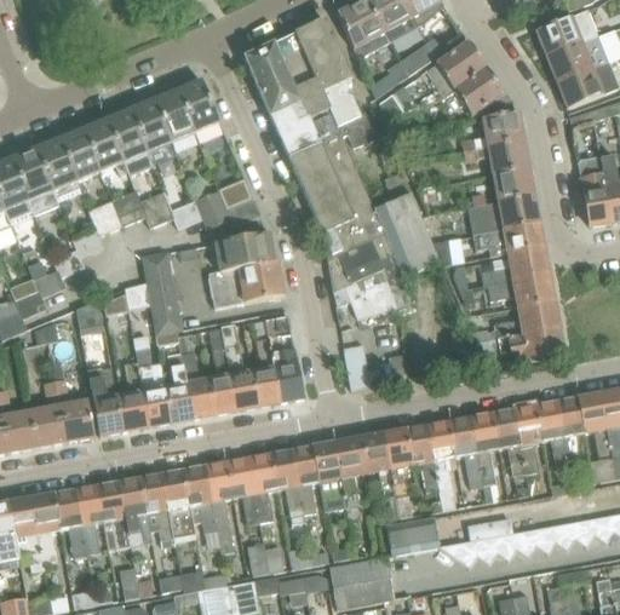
[(348,7),(337,13),(359,58),(390,41),(367,0),(361,0),(348,7)]
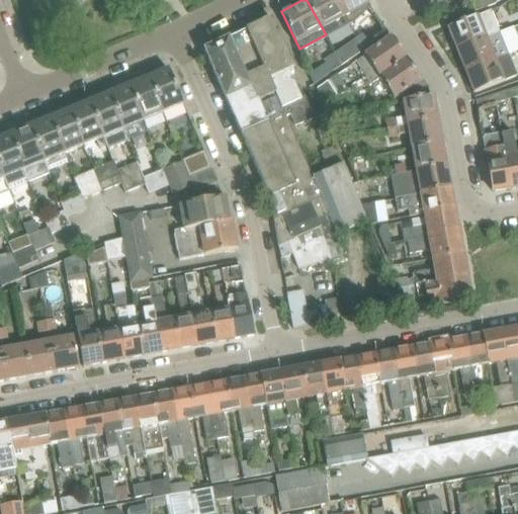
[(349,21),(337,0),(307,0),(326,34),(349,21)]
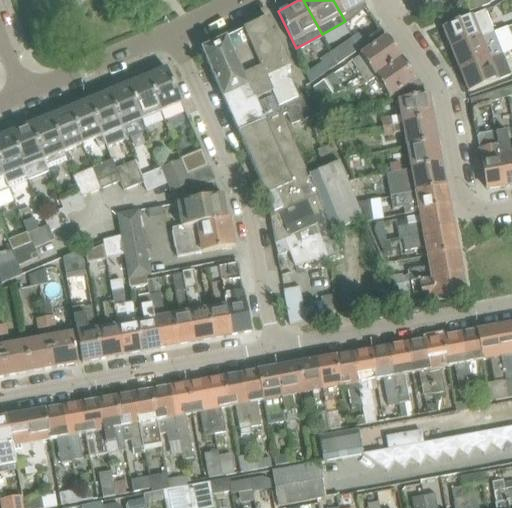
[(333,0),(345,21),(350,19),(366,4),(364,0),(333,0)]
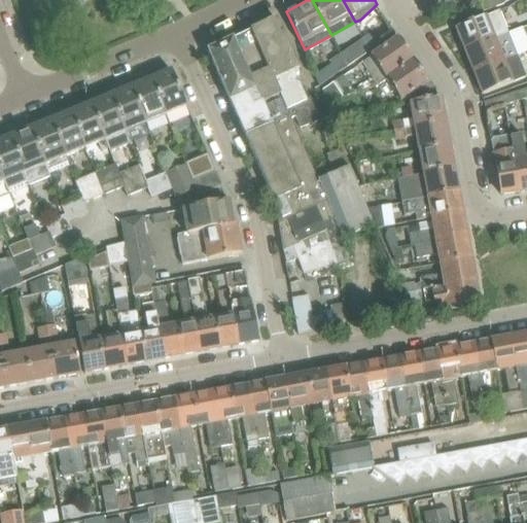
[(477,0),(481,8),(503,0),(477,0)]
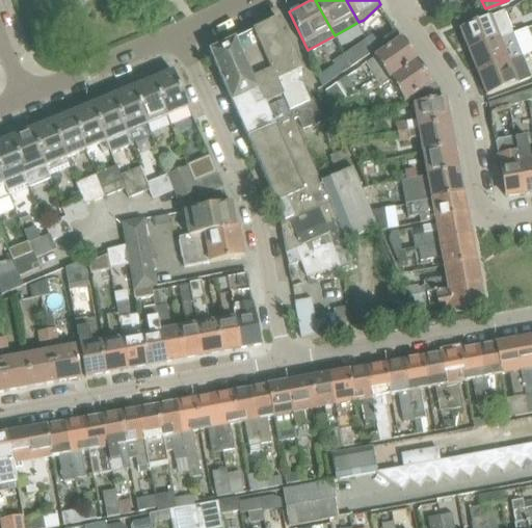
[(504,7),(459,26),(469,48),(500,36),(513,30),(504,7)]
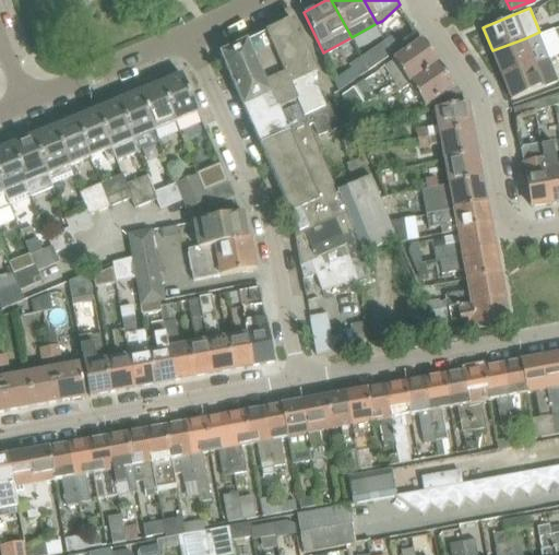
[(317,70),(293,18),(268,28),(305,113),(304,113),(306,118),(311,116),(320,136),(340,127),(329,102),(324,104),(310,73),(317,70)]
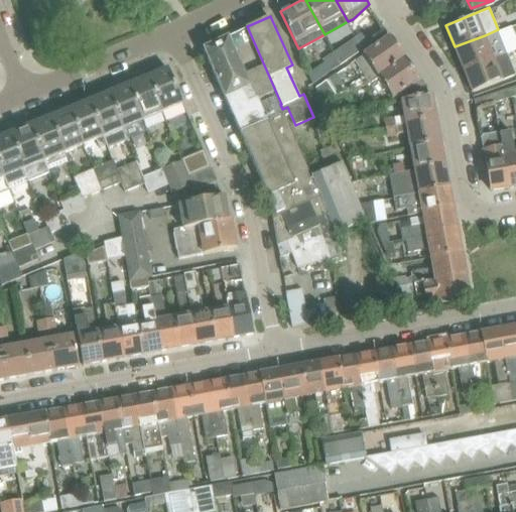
[(485,35),(455,46),(455,47),(461,61),(463,66),(464,69),(507,49),(515,45),(515,35),(511,24),(498,29),(485,35)]
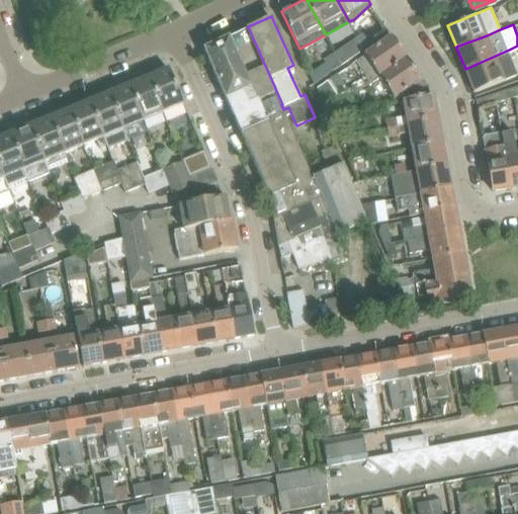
[(248,26),(230,35),(204,47),(269,194),(276,211),(272,212),(278,244),(281,256),(292,251),(298,266),(331,256),(345,250),(337,232),(312,174),(285,114),(283,109),(281,104),(282,104),(248,26)]
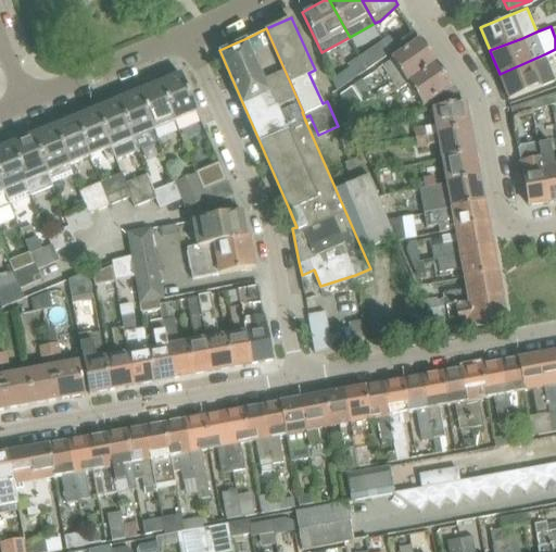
[(392,32),(383,38),(391,50),(400,44),(392,32)]
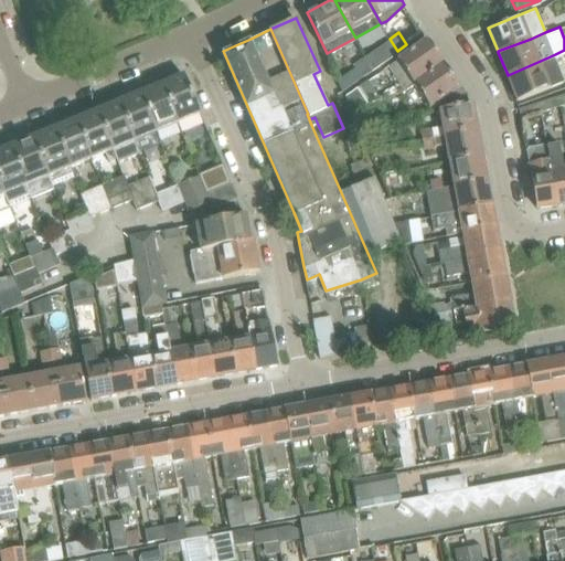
[(427,38),(388,63),(404,87),(414,81),(443,61),(427,38)]
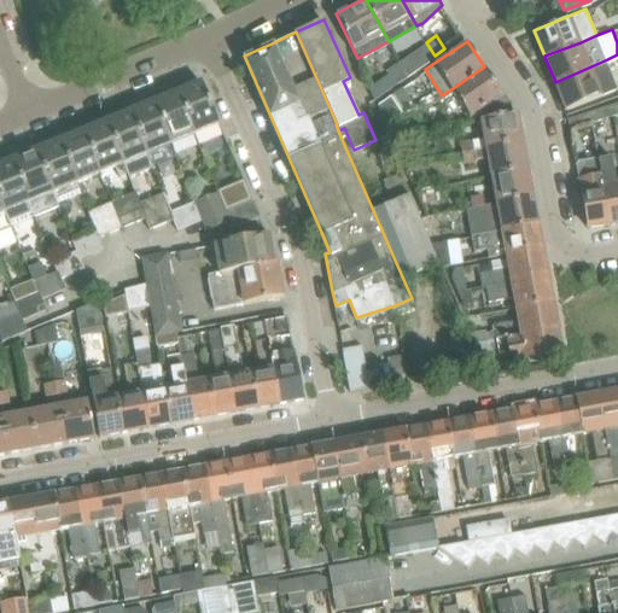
[(414,50),(424,63),(435,56),(426,42),(414,50)]
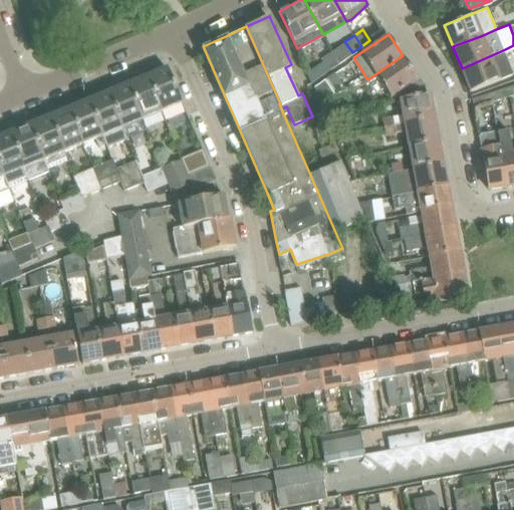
[(340,44),(331,50),(338,62),(348,55),(340,44)]
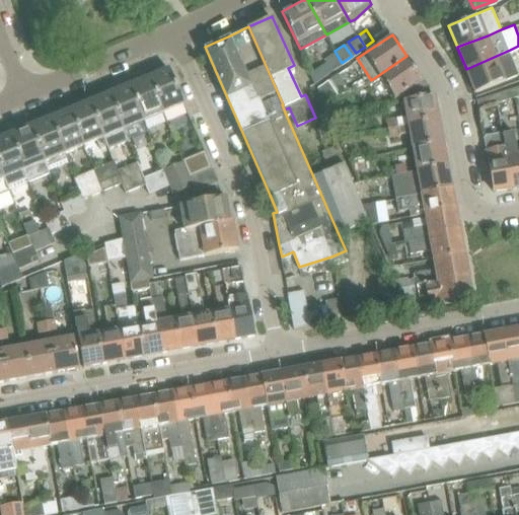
[(518,72),(510,50),(466,69),(474,90),(518,72)]
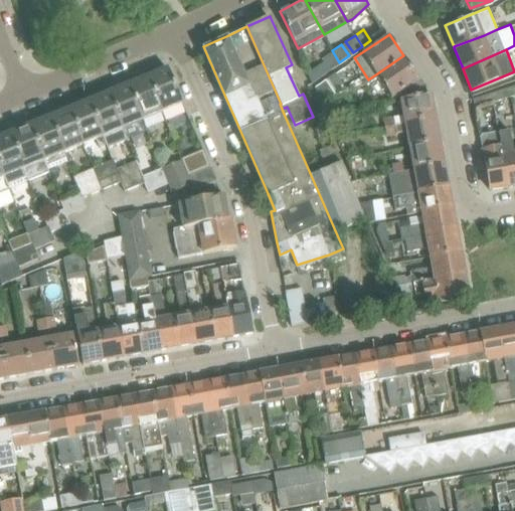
[(332,50),(323,57),(324,59),(330,68),(339,62),(332,50)]
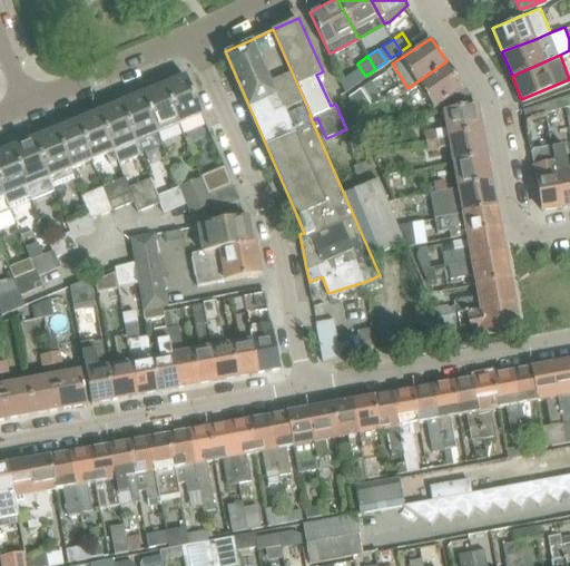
[(418,81),(408,88),(424,113),(434,106),(455,91),(462,100),(471,95),(470,95),(465,87),(446,61),(418,81)]
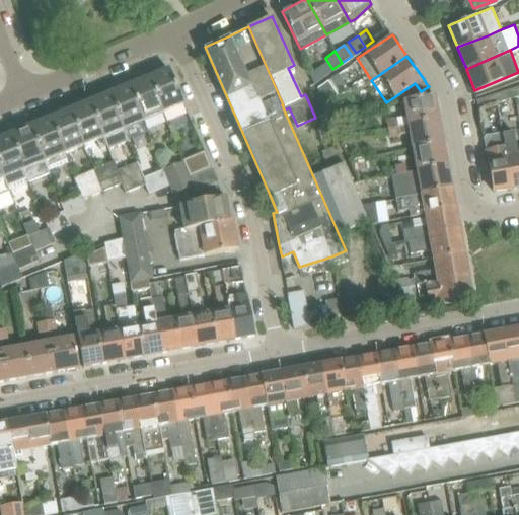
[(148,74),(162,109),(183,101),(168,66),(154,72),(150,73),(148,74)]
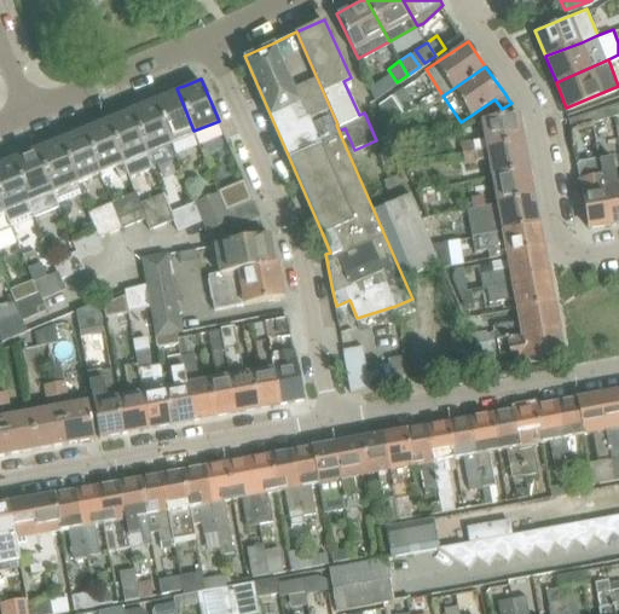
[(414,102),(403,85),(392,93),(403,109),(414,102)]
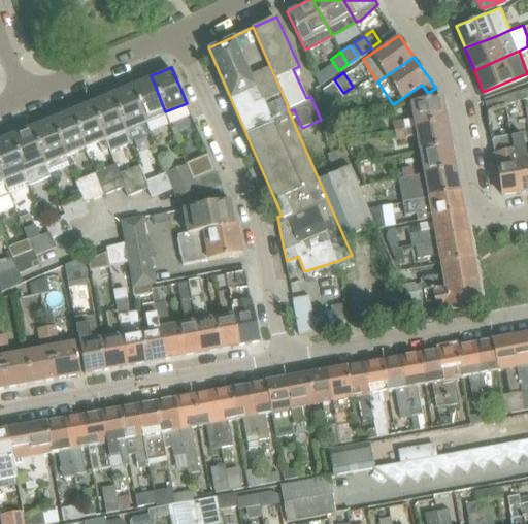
[(151,75),(130,84),(145,121),(165,111),(151,75)]
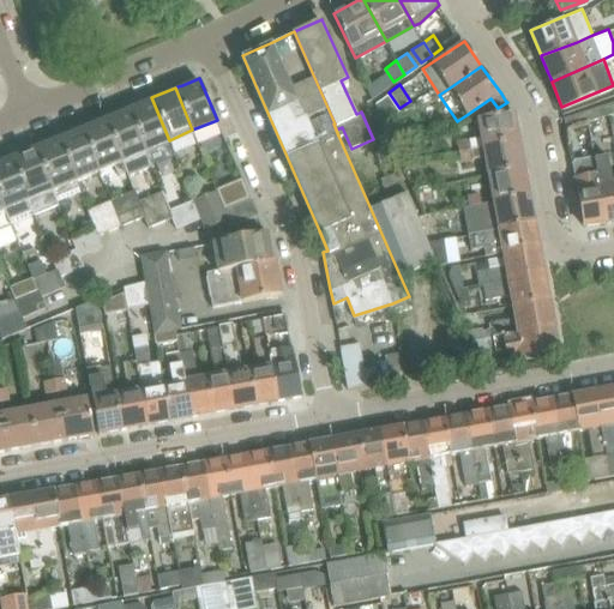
[(389,92),(374,102),(379,114),(399,108),(389,92)]
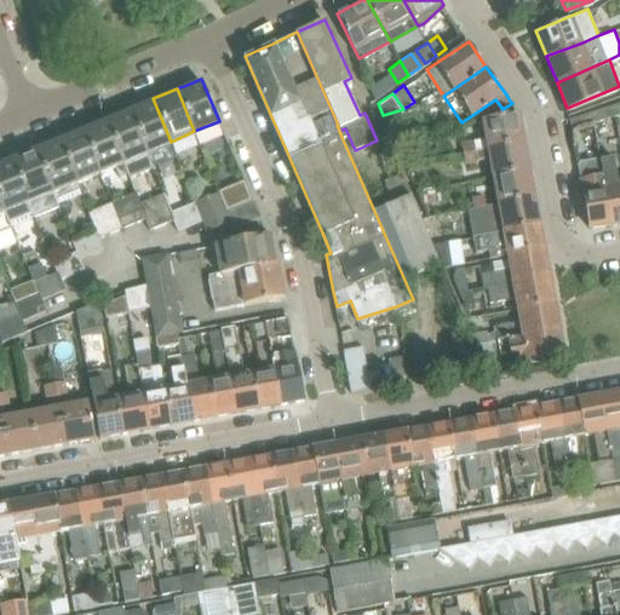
[(130,108),(147,151),(171,142),(153,98),(130,108)]
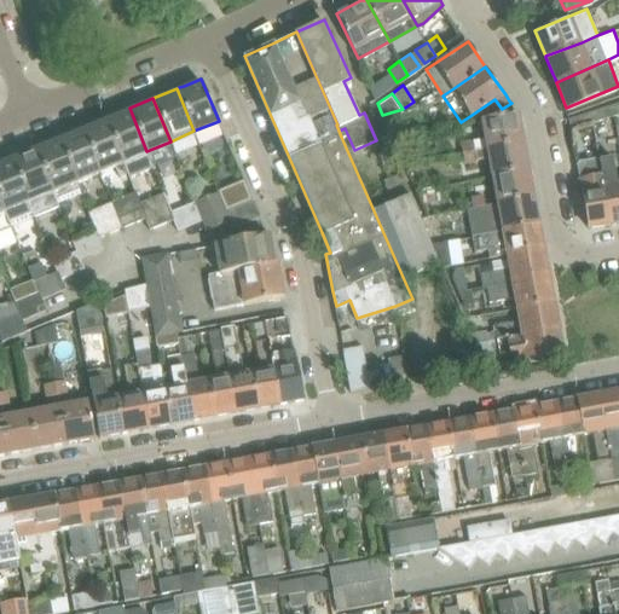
[(613,102),(593,109),(594,120),(615,113),(613,102)]
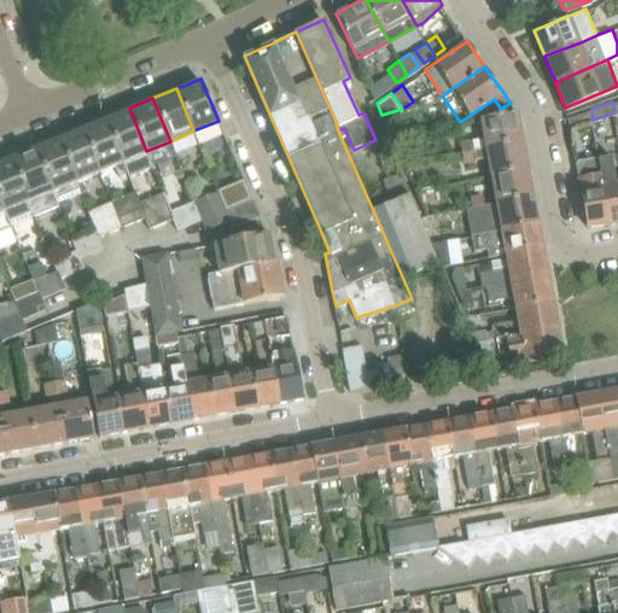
[(129,107),(105,118),(127,170),(128,173),(151,163),(146,151),(129,107)]
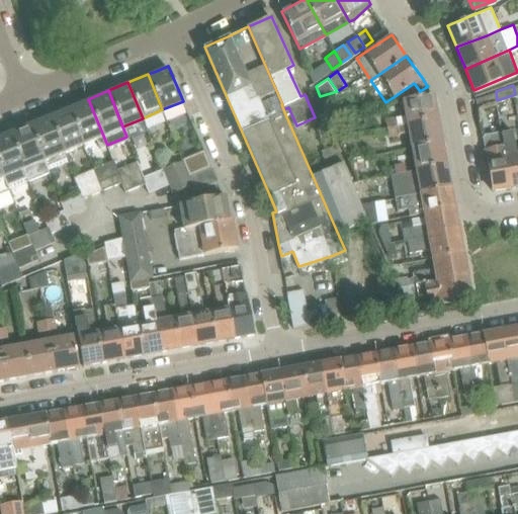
[(497,100),(496,91),(476,97),(478,106),(497,100)]
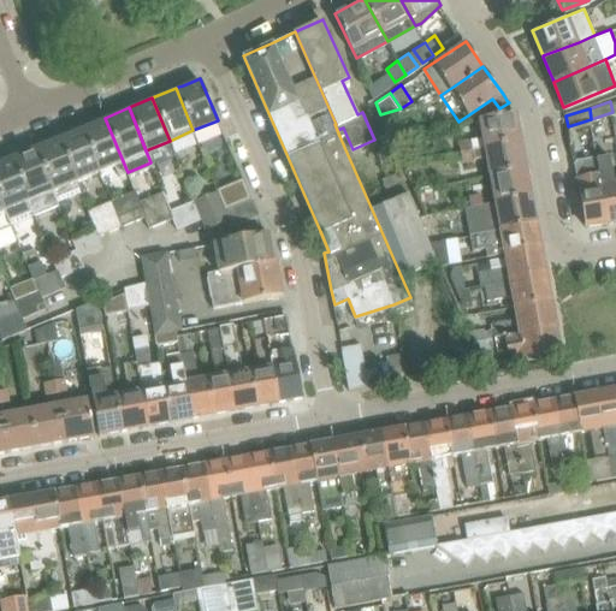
[(461,149),(473,147),(521,138),(515,110),(514,110),(480,117),(484,136),(458,141),(461,149)]
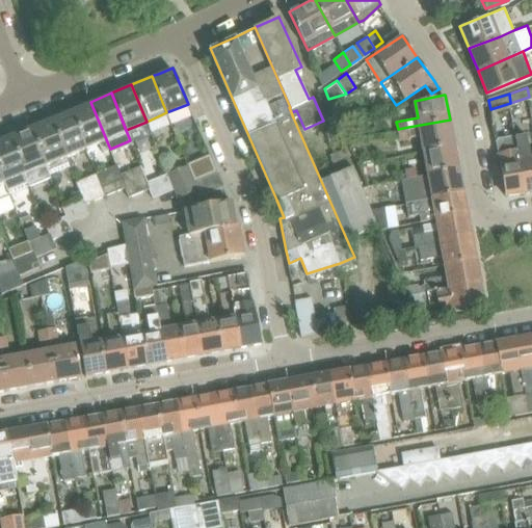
[(90,102),(70,110),(85,147),(98,141),(102,150),(109,147),(90,102)]
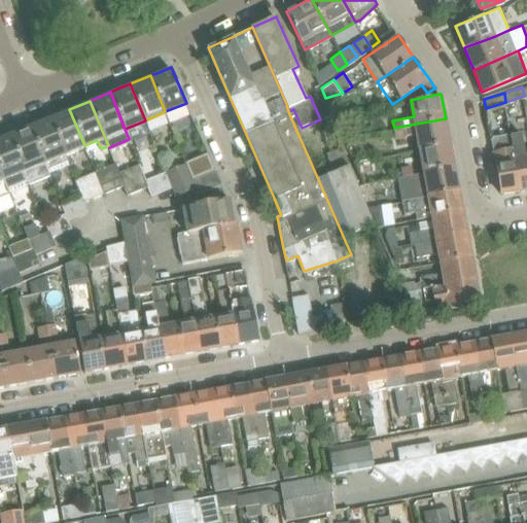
[(65,153),(84,145),(69,109),(49,117),(65,153)]
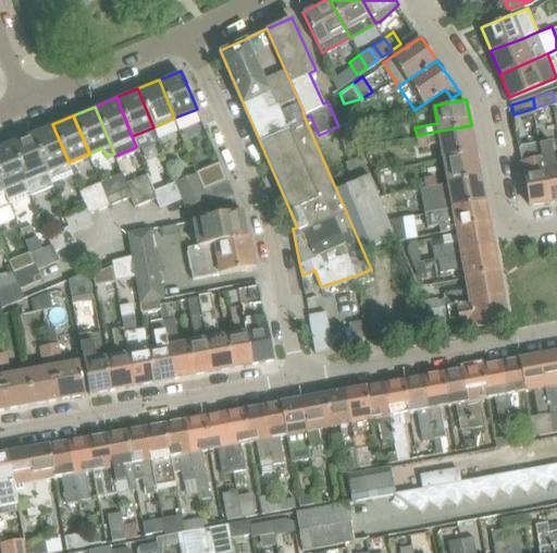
[(52,124),(31,133),(50,181),(72,172),(69,162),(52,124)]
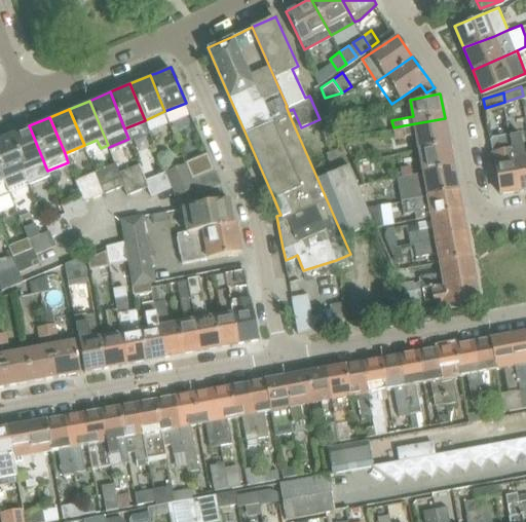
[(445,118),(404,125),(406,136),(416,134),(419,147),(449,142),(445,118)]
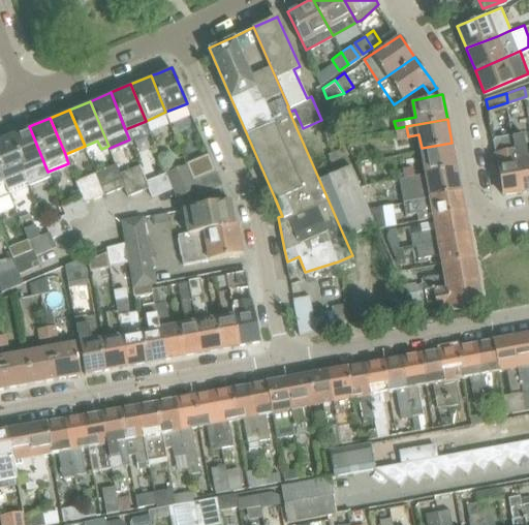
[(29,126),(8,134),(29,183),(50,175),(29,126)]
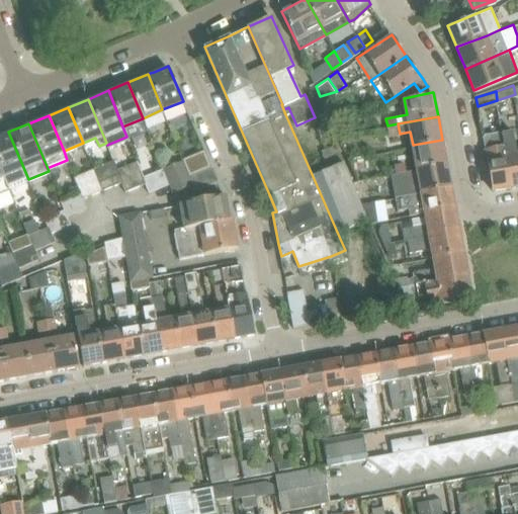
[(343,161),(327,123),(314,130),(330,166),(343,161)]
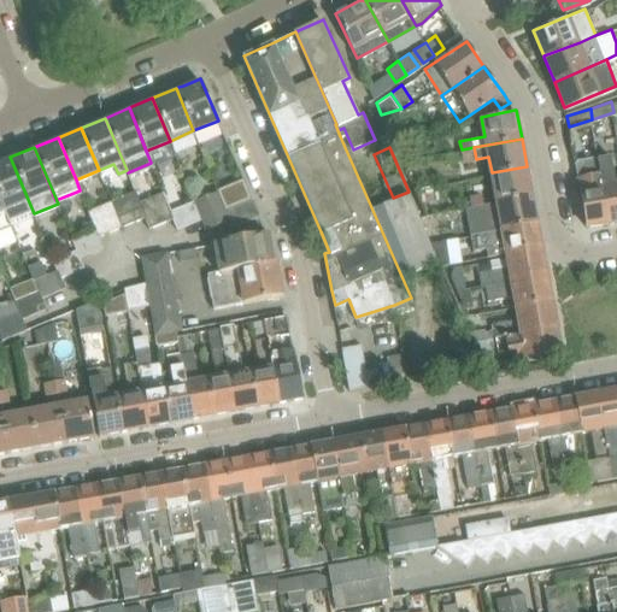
[(474,147),(462,149),(463,162),(475,159),(474,147)]
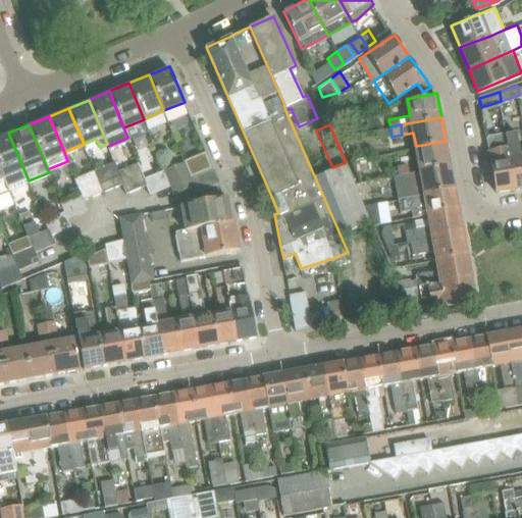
[(516,187),(521,185),(521,153),(520,154),(516,131),(507,132),(507,133),(516,187)]
